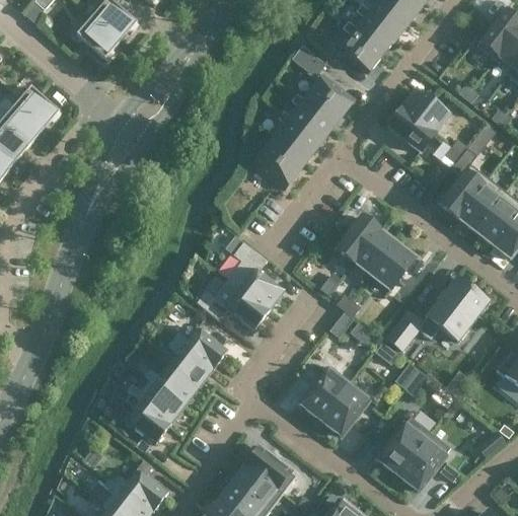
[(35,0),(34,1),(45,10),(53,0),(35,0)]
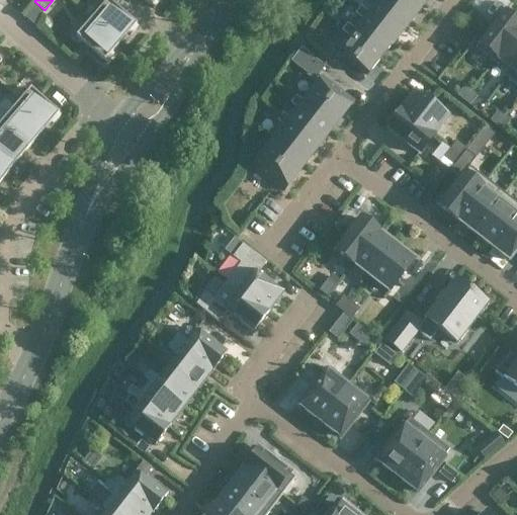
[(105,0),(90,18),(118,43),(128,31),(131,33),(138,24),(117,6),(122,0),(105,0)]
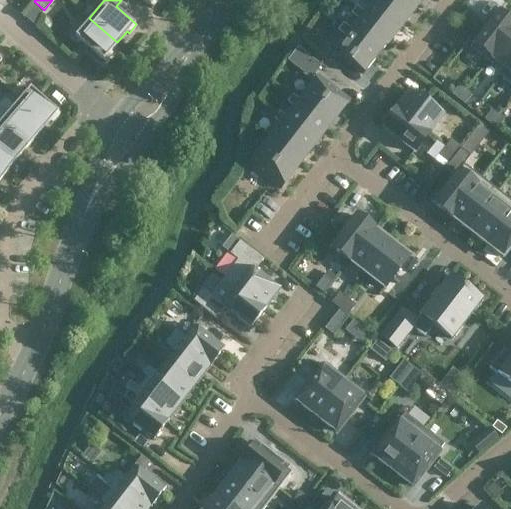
[(364,9),(361,13),(391,36),(405,19),(379,0),(371,0),(364,9)]
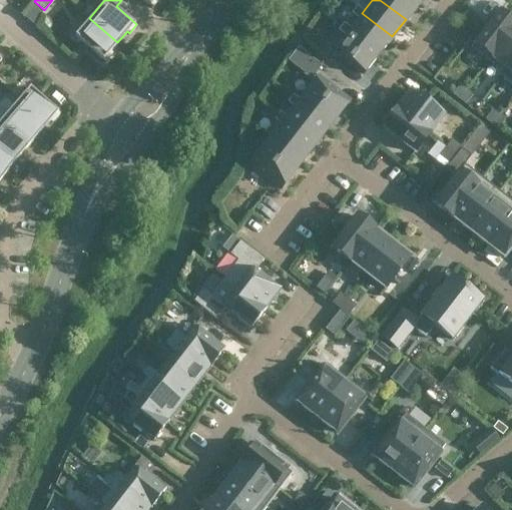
[(380,0),(406,19),(420,1),(418,0),(380,0)]
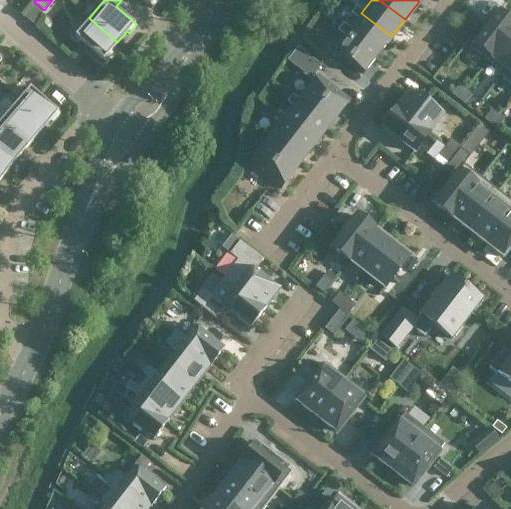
[(353,9),(351,11),(358,17),(361,13),(364,9),(357,3),(353,9)]
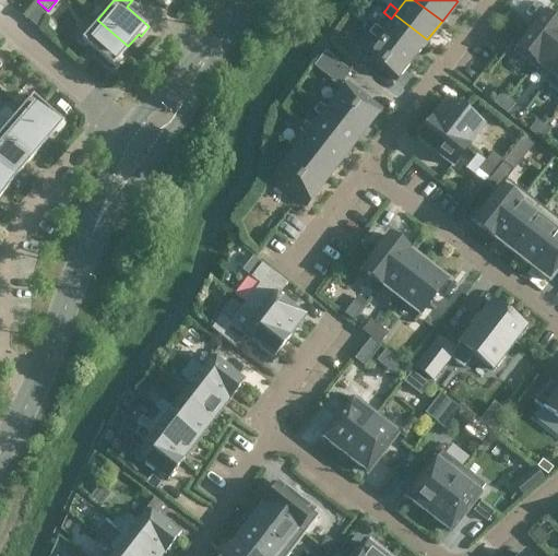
[(557,21),(544,10),(514,48),(535,64),(537,61),(557,34),(557,21)]
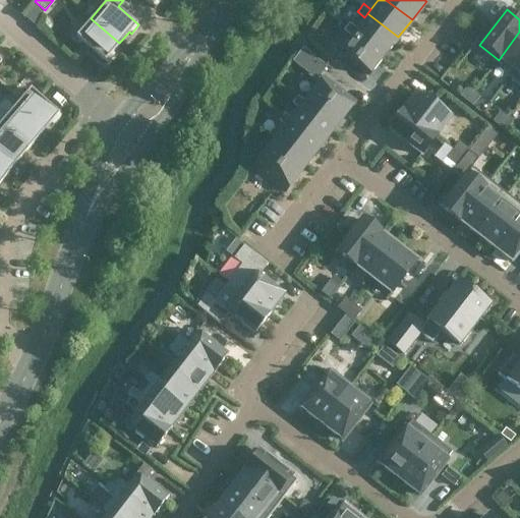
[(357,26),(354,31),(385,54),(398,37),(367,13),(364,17),(359,23),(357,26)]
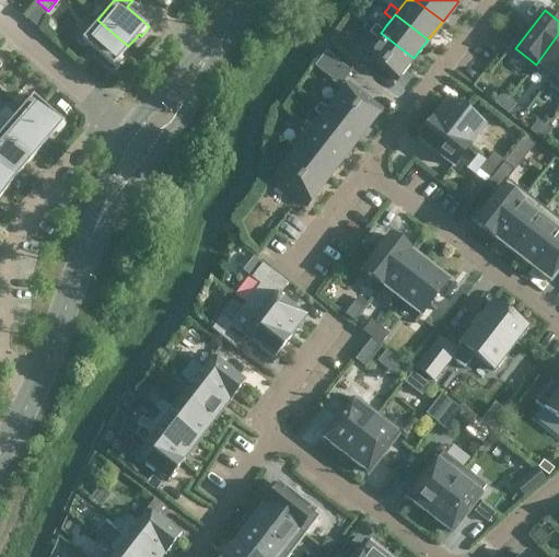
[(128,46),(97,20),(82,37),(115,66),(124,56),(121,55),(128,46)]
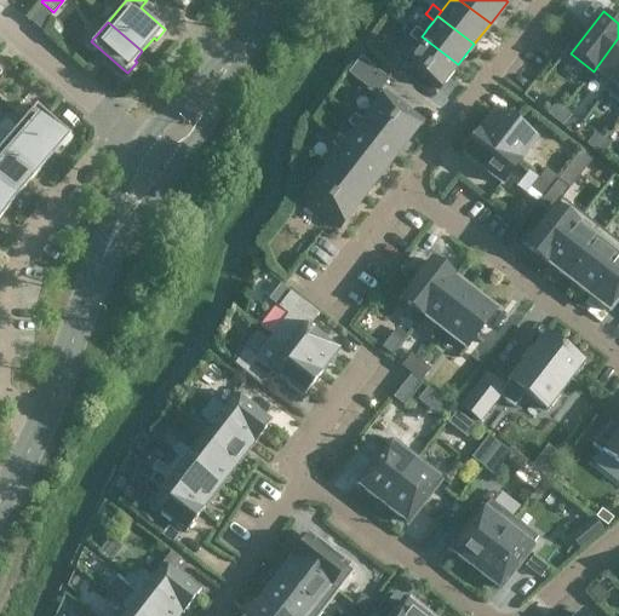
[(410,33),(410,34),(418,41),(422,36),(425,32),(417,24),(410,33)]
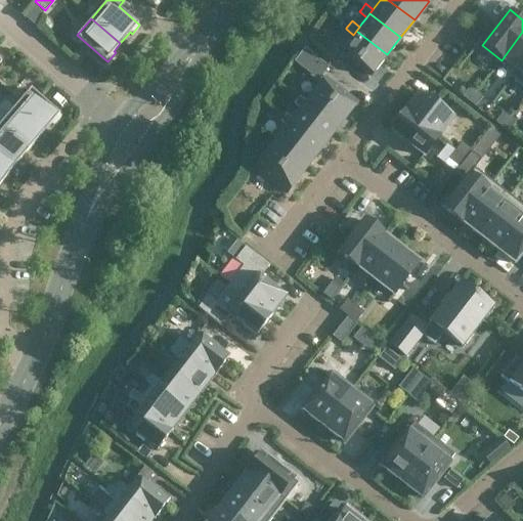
[(353,35),(342,49),(373,73),(387,54),(356,31),(353,35)]
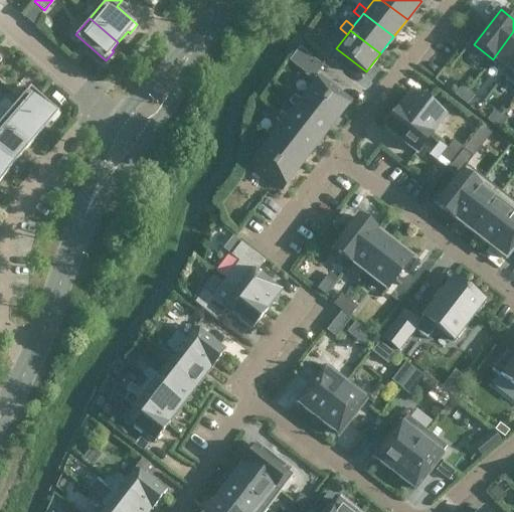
[(513,31),(495,56),(508,66),(513,58),(513,31)]
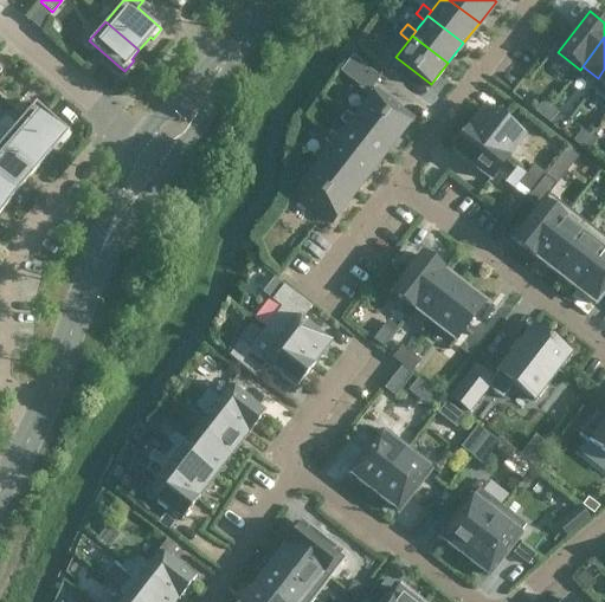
[(604,69),(598,78),(592,86),(604,96),(604,69)]
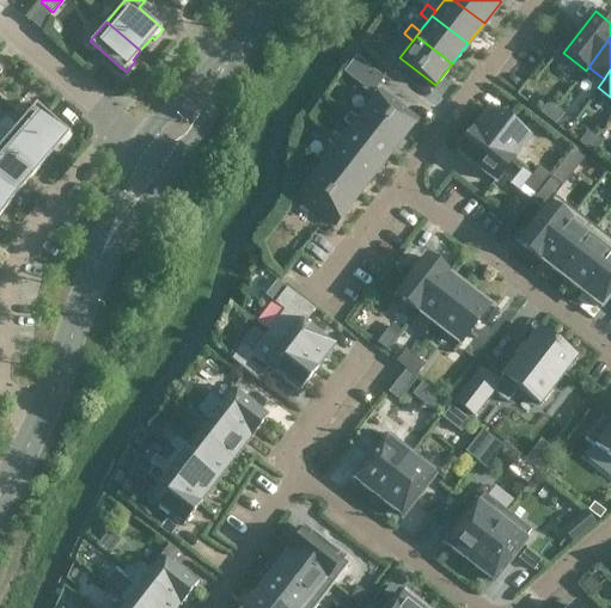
[(360,117),(356,122),(391,149),(417,116),(382,90),(360,117)]
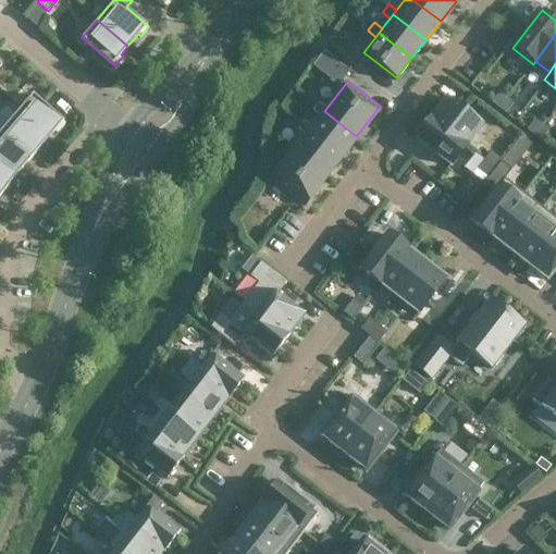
[(492,100),(498,106),(507,95),(499,89),(492,100)]
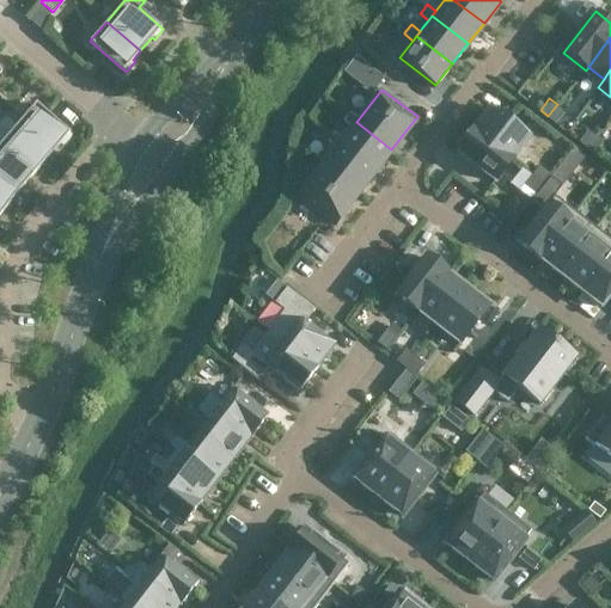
[(72,134),(36,103),(17,124),(50,153),(60,142),(62,143),(72,134)]
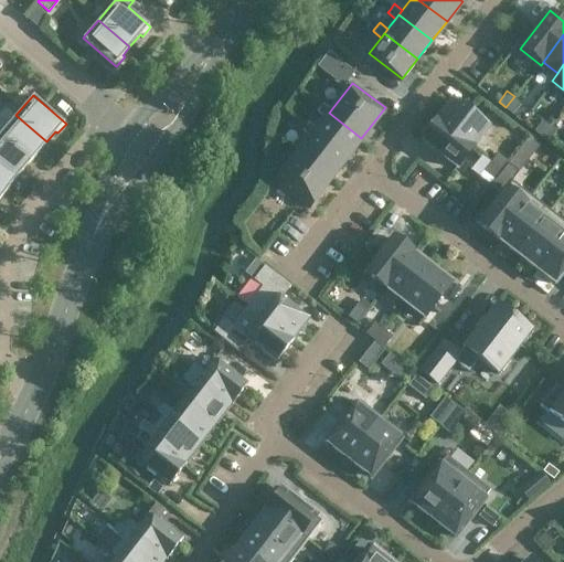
[(514,96),(506,107),(513,113),(521,102),(514,96)]
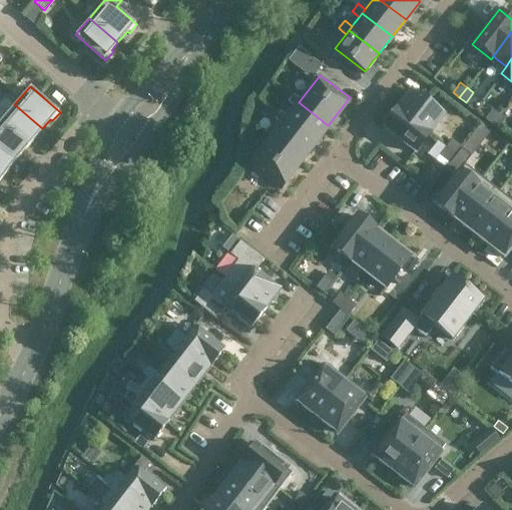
[(411,90),(397,107),(429,132),(443,114),(411,90)]
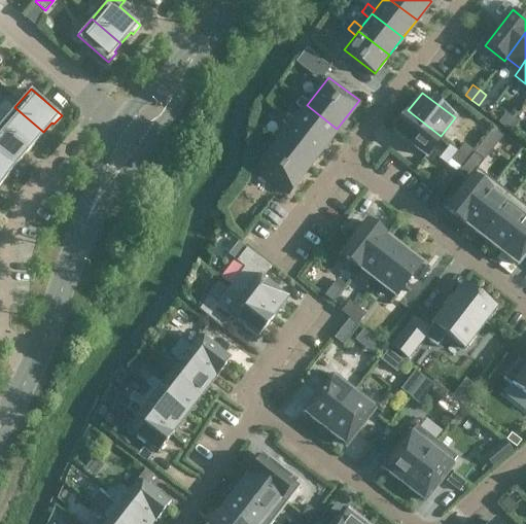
[(302,95),(295,103),(304,109),(307,105),(310,101),(302,95)]
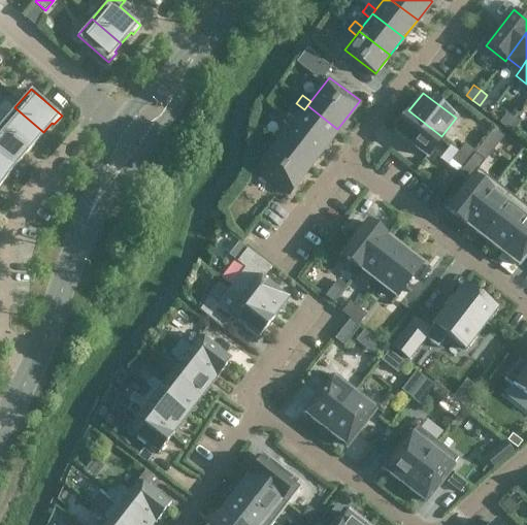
[(5,99),(0,104),(0,125),(28,150),(43,132),(14,107),(5,99)]
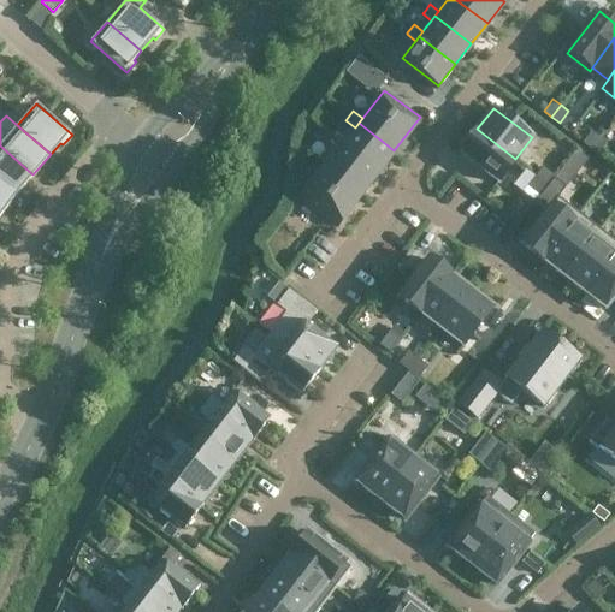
[(347,138),(343,143),(378,171),(394,150),(359,123),(355,128),(347,138)]
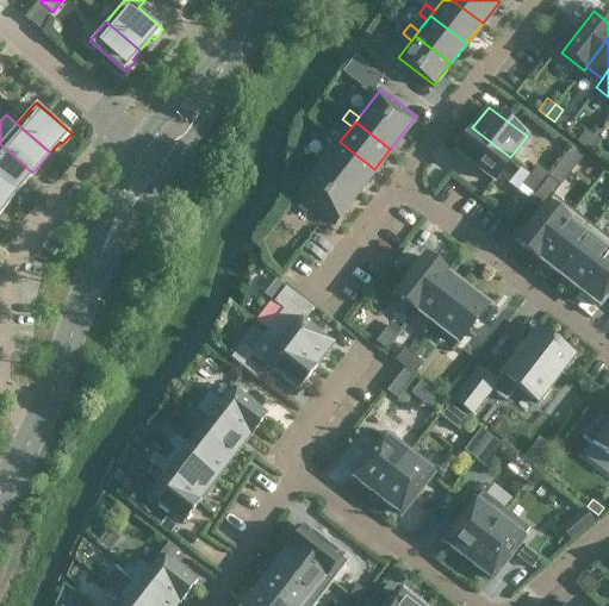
[(472,127),(457,149),(493,179),(510,157),(472,127)]
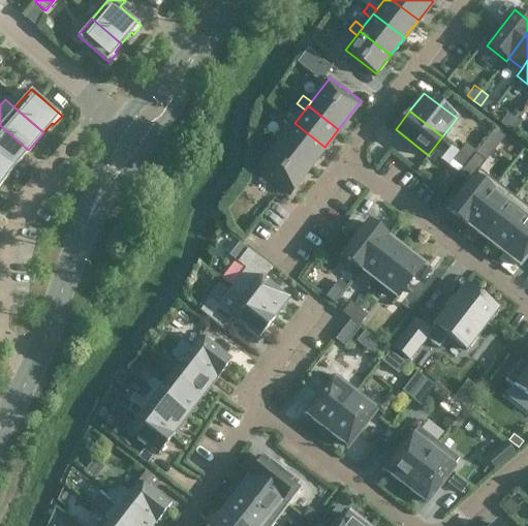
[(508,111),(500,121),(507,126),(515,116),(508,111)]
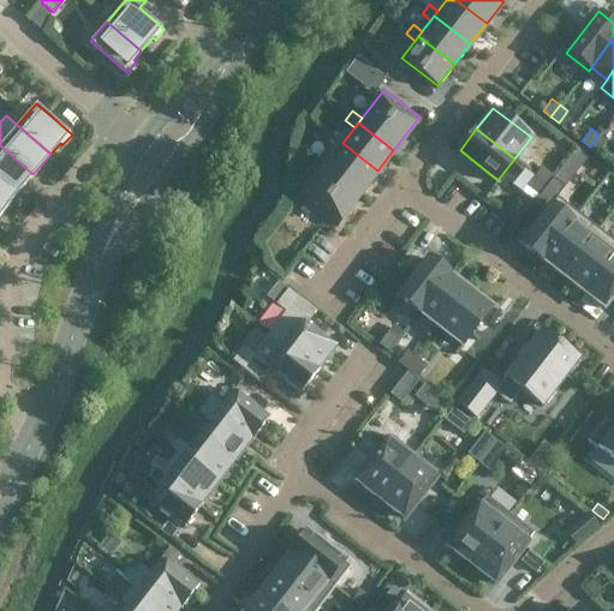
[(331,139),(329,141),(339,148),(343,143),(346,138),(337,131),(331,139)]
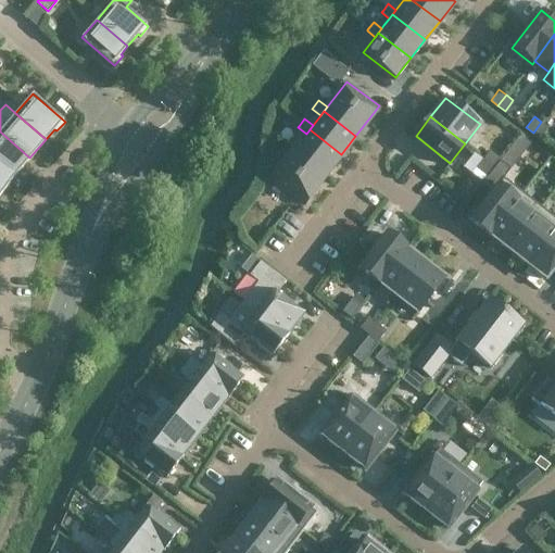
[(541,122),(533,133),(540,138),(549,127),(541,122)]
